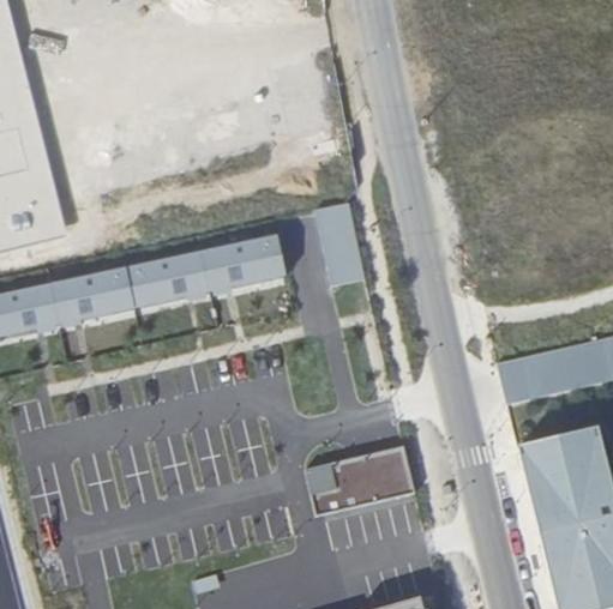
[(349,203),(314,209),(329,284),(364,277),(349,203)]
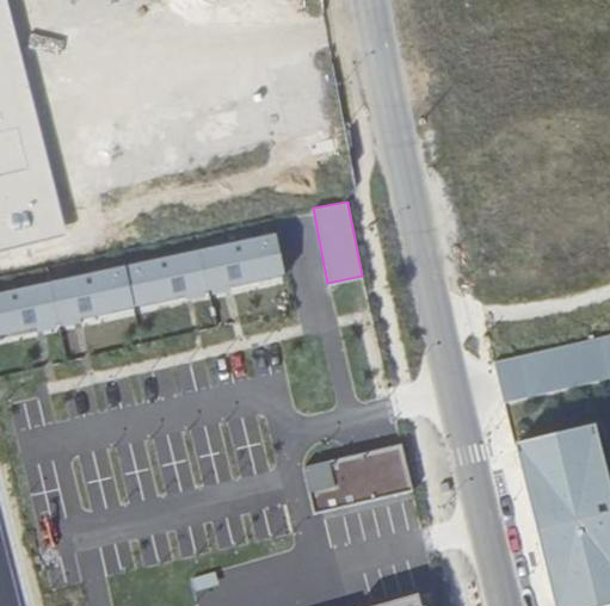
[(0,335),(289,272),(279,230),(0,291),(0,335)]
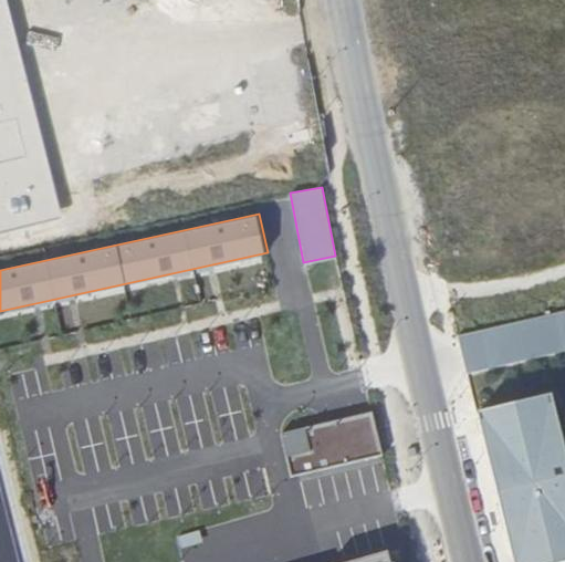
[(473,377),(564,354),(564,311),(463,336),(468,354),(473,377)]
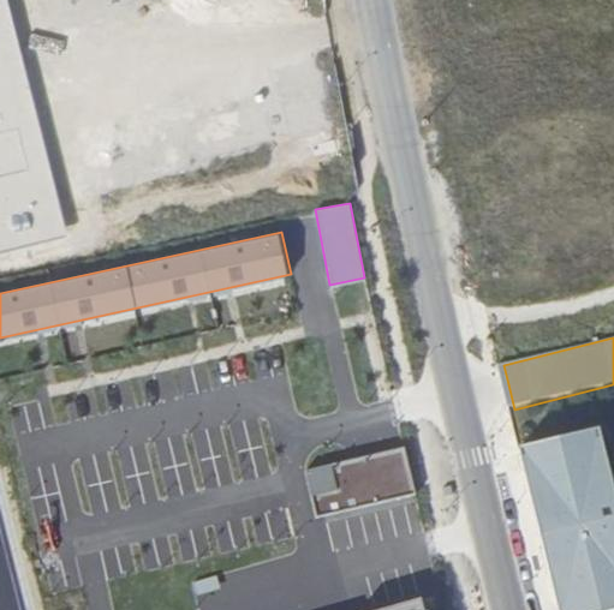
[(613,470),(604,429),(520,449),(559,609),(591,609),(613,604),(613,470)]
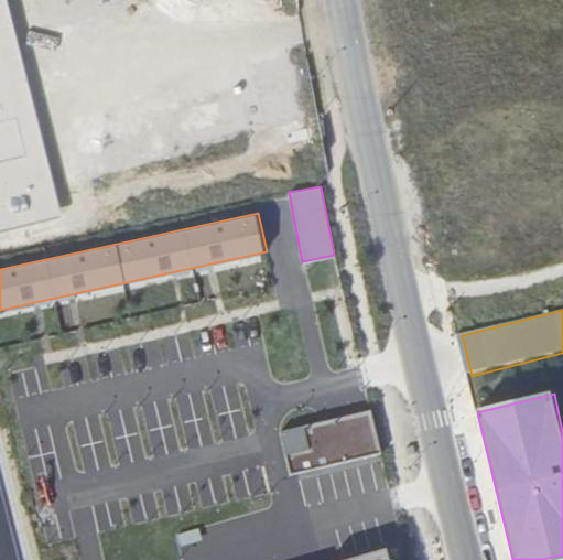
[(371,411),(279,430),(287,471),(379,452),(371,411)]
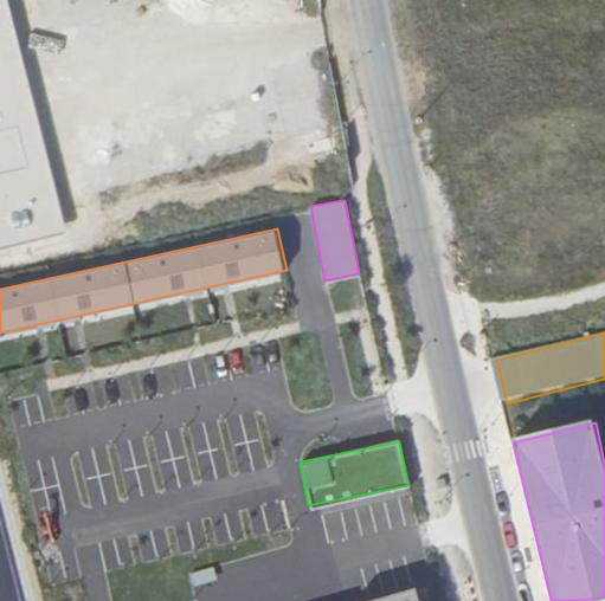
[(419,600),(413,577),(343,595),(345,600),(419,600)]
